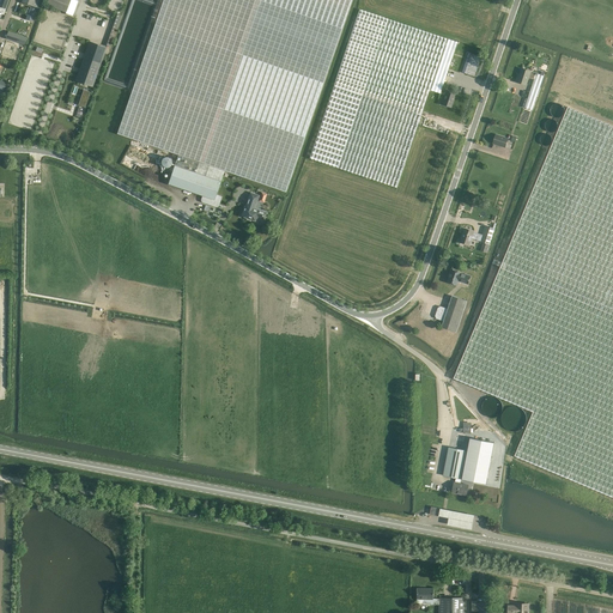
[(47,0),(46,5),(66,12),(71,0),(47,0)]
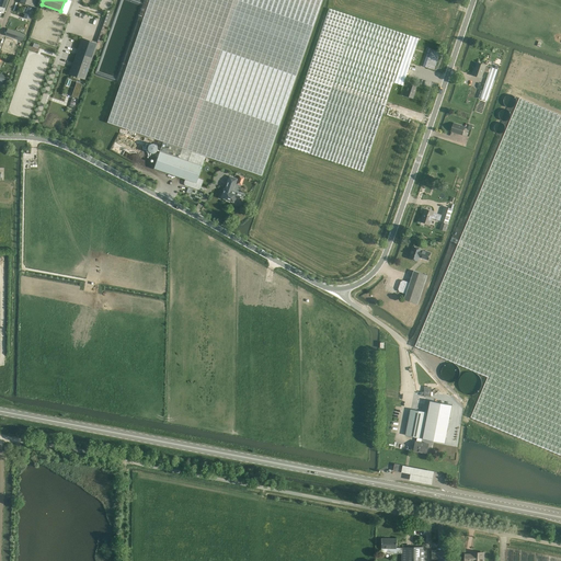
[(322,0),(149,0),(107,123),(163,142),(153,169),(186,180),(185,182),(185,183),(185,184),(185,185),(186,185),(197,190),(198,190),(199,189),(201,189),(201,187),(203,181),(198,179),(206,157),(262,176),(322,0)]
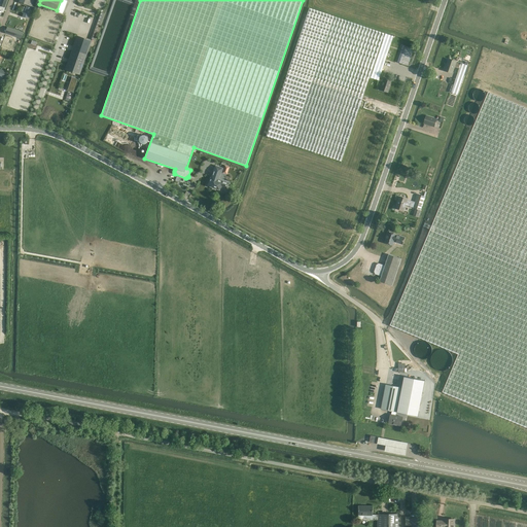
[(25,7),(24,6),(22,11),(24,12),(22,15),(28,18),(31,8),(26,6),(25,7)]
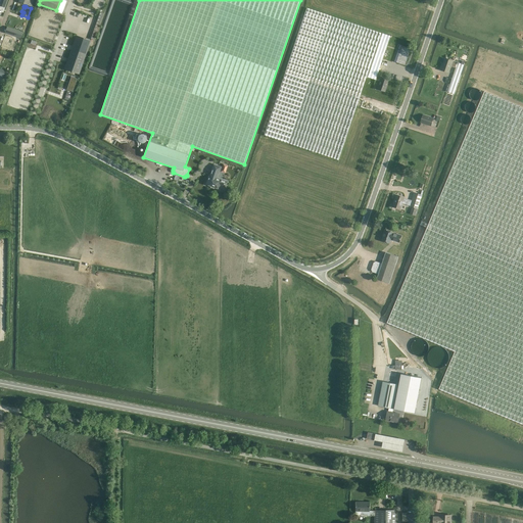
[(264,135),(338,160),(366,77),(376,80),(390,36),(306,8),(264,135)]
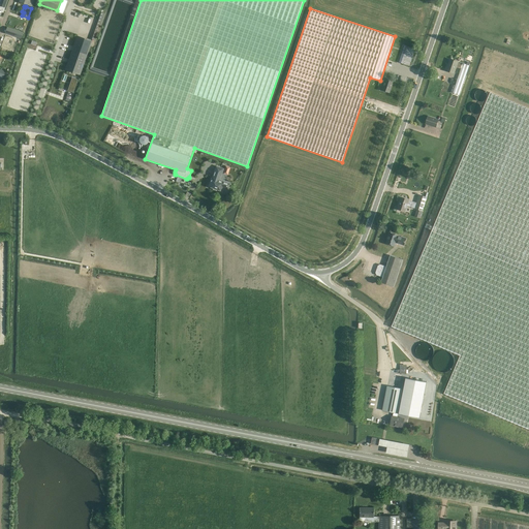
[(104,13),(100,11),(90,39),(95,41),(104,13)]
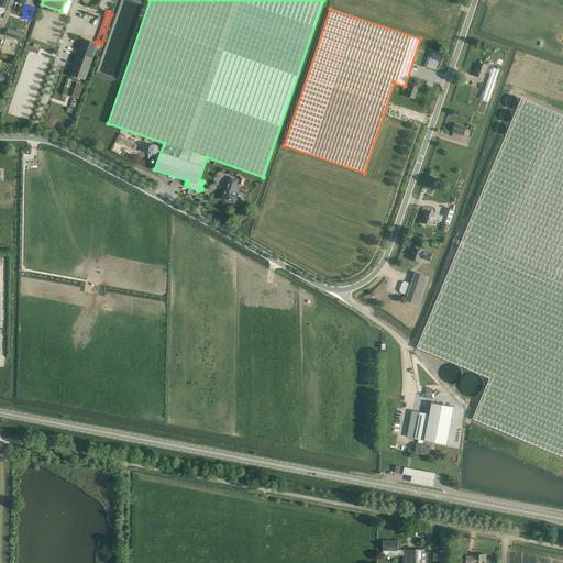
[(12,37),(22,41),(24,34),(14,31),(12,37)]
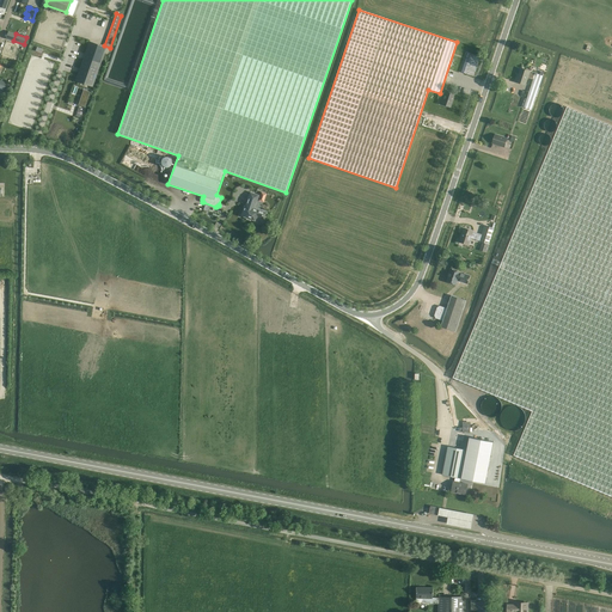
[(83,57),(99,63),(105,48),(87,42),(83,57)]
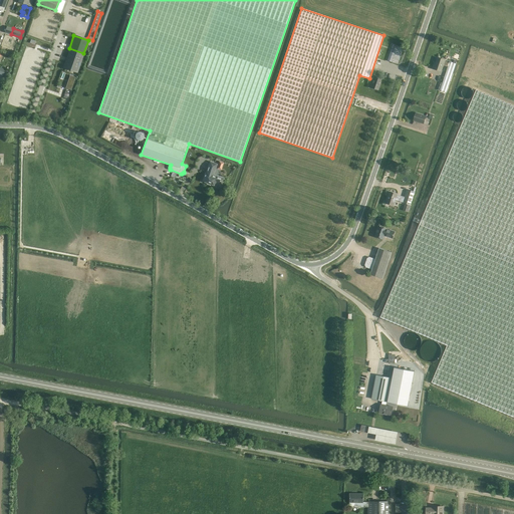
[(83,55),(68,50),(62,68),(77,73),(83,55)]
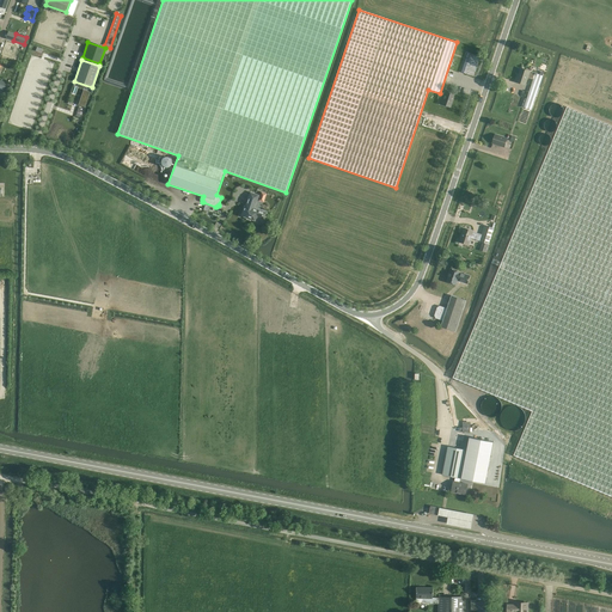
[(518,77),(515,81),(525,85),(527,78),(533,80),(534,74),(530,73),(530,72),(521,68),(518,77)]
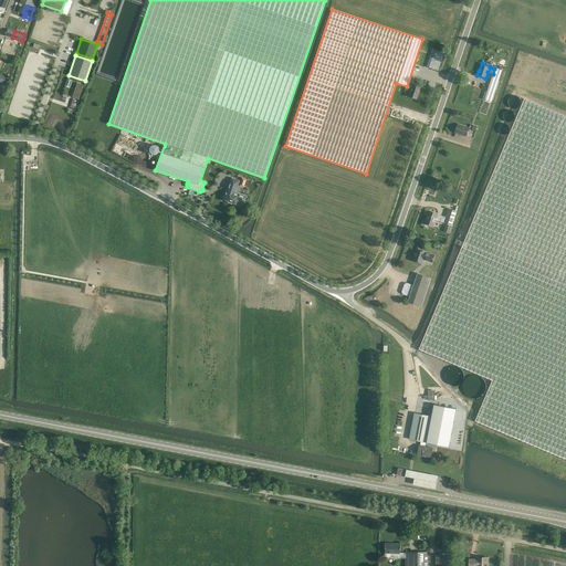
[(502,70),(495,67),(484,100),(491,102),(502,70)]
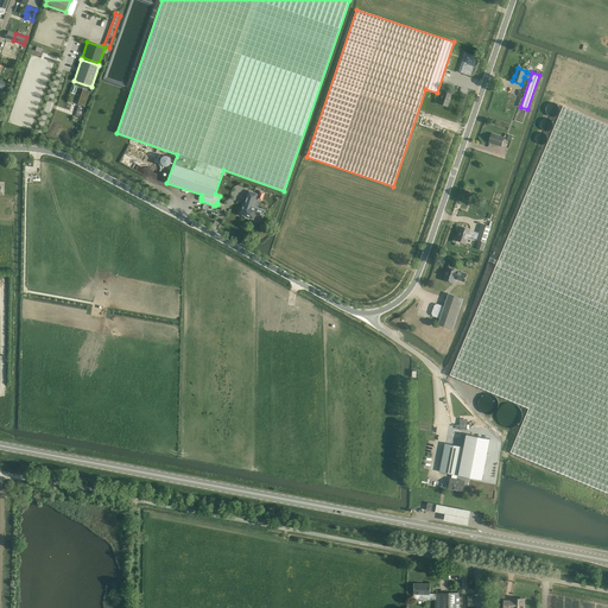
[(451,93),(442,90),(438,103),(447,106),(451,93)]
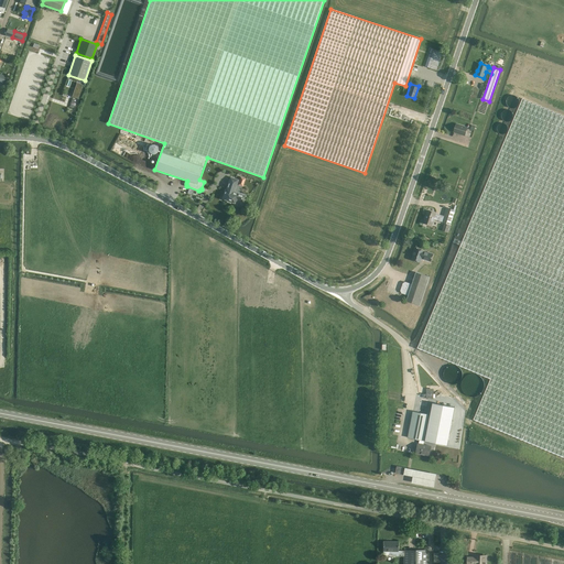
[(511,108),(513,108),(516,107),(518,105),(518,102),(518,99),(517,97),(514,96),(512,95),(510,95),(508,96),(506,98),(505,100),(505,104),(507,106),(509,107),(511,108)]
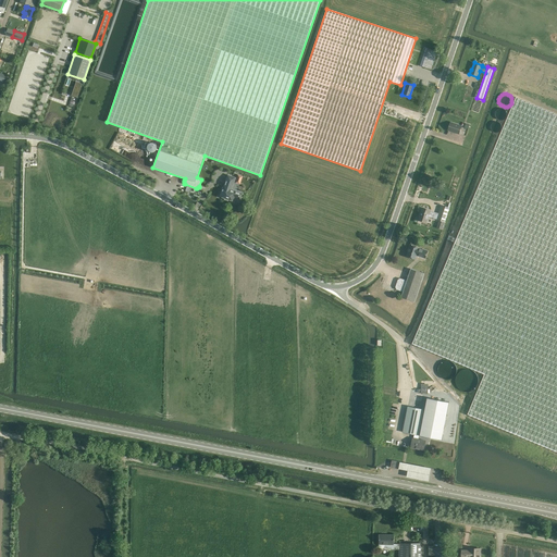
[(466,413),(556,452),(556,114),(515,97),(410,344),(483,373),(466,413)]
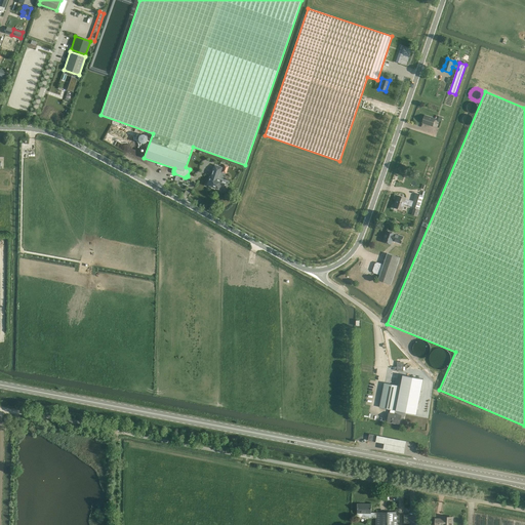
[(470,112),(472,113),(474,112),(476,110),(477,108),(477,106),(476,104),(474,102),(471,102),(469,103),(467,104),(466,107),(466,109),(468,111),(470,112)]
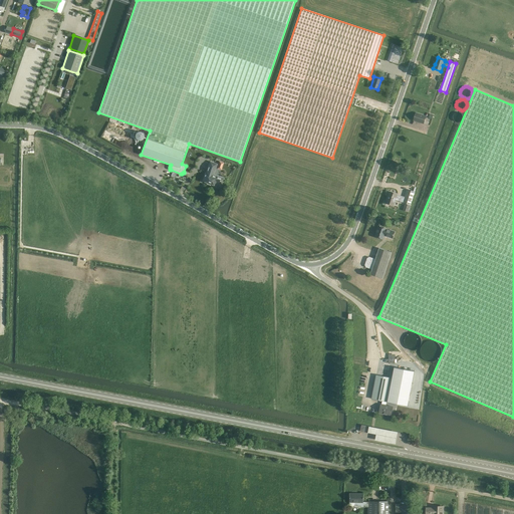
[(455,121),(458,121),(460,121),(462,119),(462,117),(462,114),(461,113),(459,112),(457,111),(455,112),(454,113),(453,115),(453,117),(454,119),(455,121)]
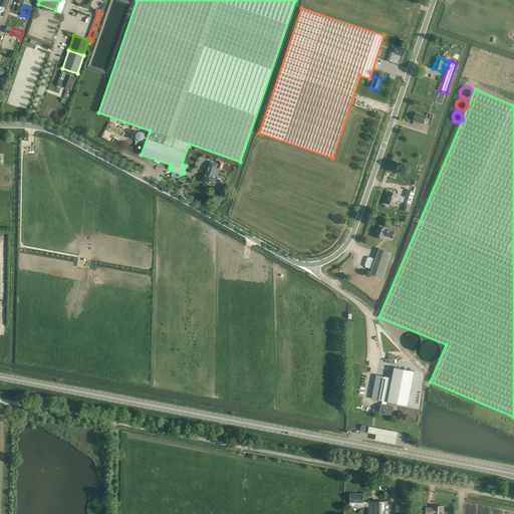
[(424,123),(426,116),(416,113),(414,120),(424,123)]
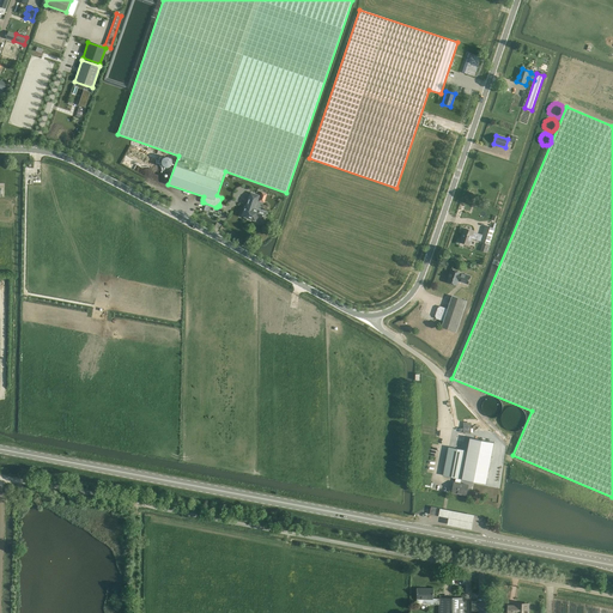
[(171,162),(171,159),(170,158),(169,157),(168,156),(165,156),(164,156),(163,157),(162,158),(161,159),(161,162),(161,163),(162,165),(164,167),(165,167),(167,167),(168,167),(169,165),(170,163),(171,162)]
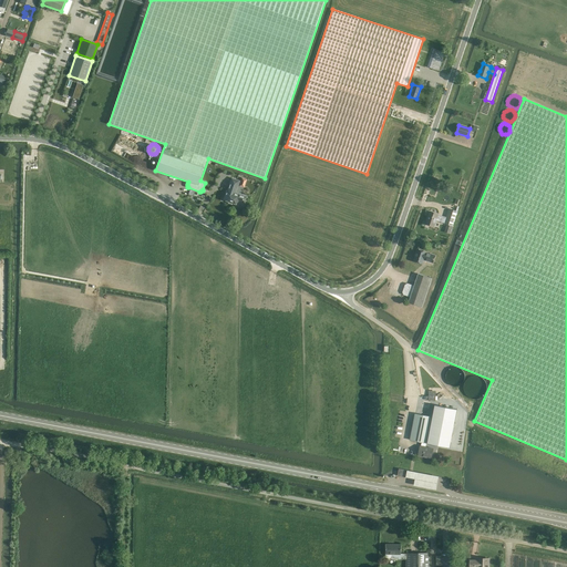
[(236,192),(239,182),(232,179),(228,191),(227,191),(224,200),(228,202),(228,204),(233,205),(233,203),(238,205),(239,202),(243,203),(245,196),(235,194),(236,192)]
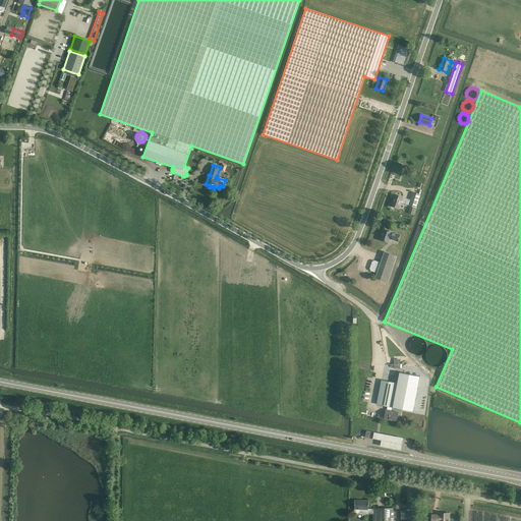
[(392,206),(399,209),(401,203),(405,204),(416,208),(422,190),(411,186),(406,198),(403,197),(403,196),(395,194),(392,206)]
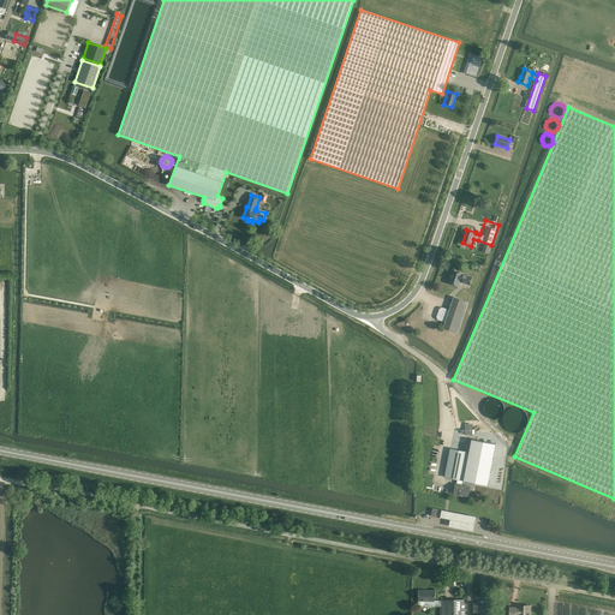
[(449,284),(458,286),(460,281),(470,285),(472,278),(463,274),(463,273),(453,270),(451,275),(452,275),(449,284)]
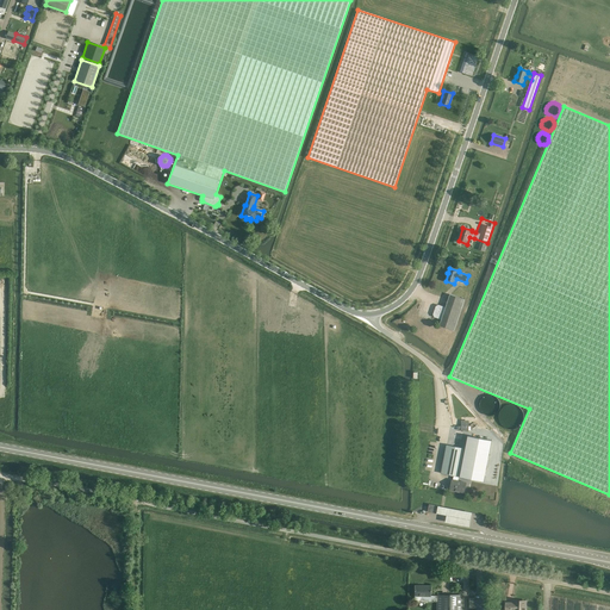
[(436,337),(450,342),(465,299),(450,294),(446,307),(439,305),(436,306),(433,315),(435,317),(441,319),(436,337)]
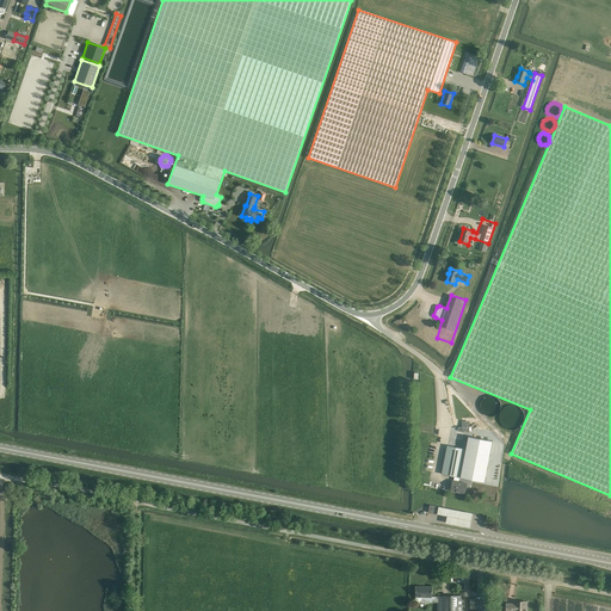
[(491,417),(494,415),(498,413),(500,409),(500,406),(499,402),(498,399),(494,396),(491,395),(487,395),(485,396),(481,399),(480,402),(479,405),(480,409),(481,412),(483,415),(487,417),(491,417)]
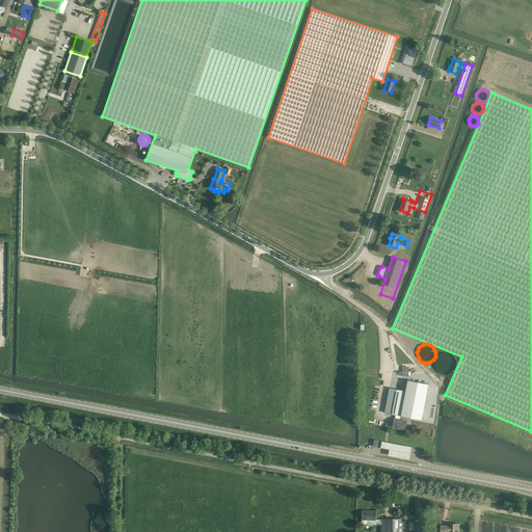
[(437,371),(441,373),(444,374),(447,374),(450,373),(453,371),(455,368),(455,365),(455,362),(454,358),(452,355),(450,353),(447,352),(443,353),(440,354),(437,355),(435,358),(434,362),(434,366),(435,369),(437,371)]
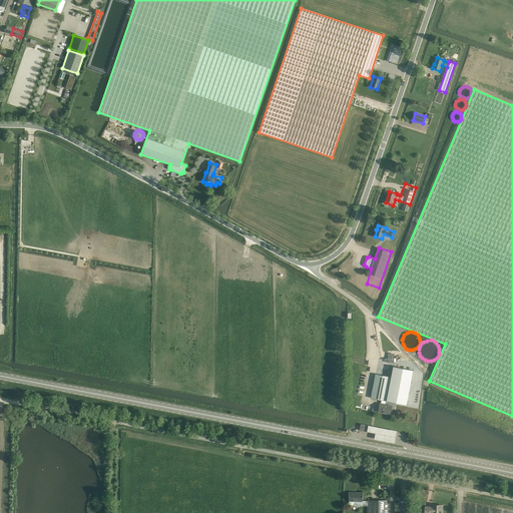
[(392,367),(391,370),(385,400),(406,406),(413,371),(392,367)]
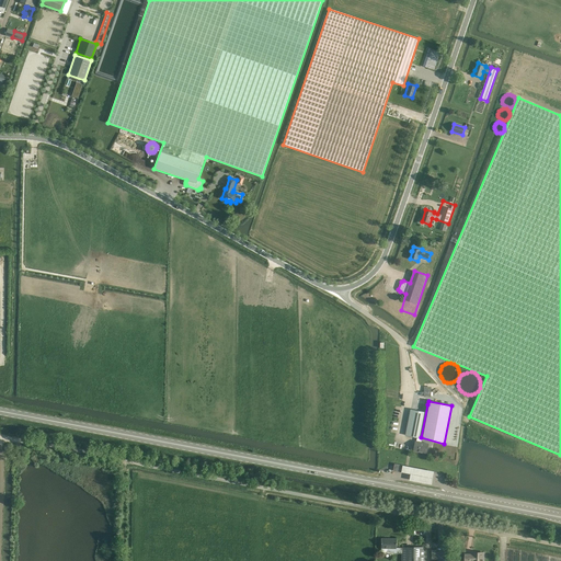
[(412,449),(426,453),(427,444),(420,442),(421,437),(427,404),(416,403),(411,402),(404,435),(416,437),(415,441),(414,441),(412,449)]
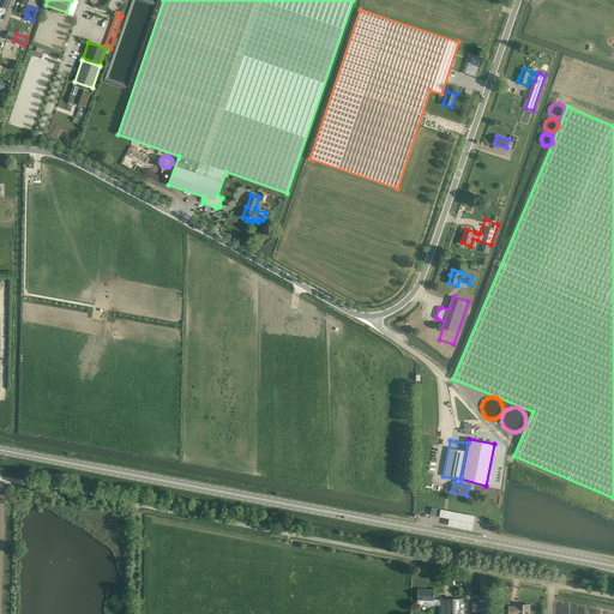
[(432,507),(431,516),(441,518),(443,510),(432,507)]
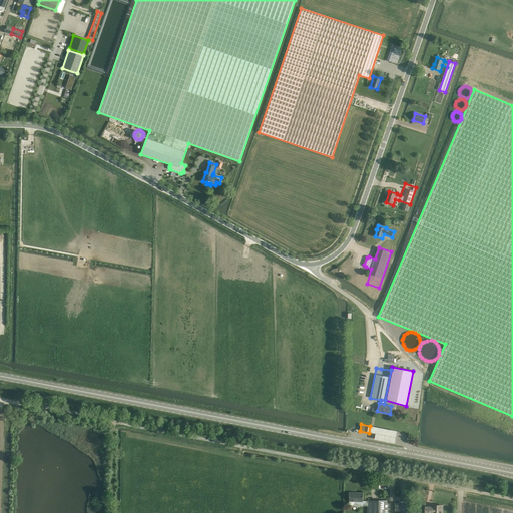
[(389,512),(389,500),(367,500),(367,501),(362,501),(363,493),(356,493),(349,493),(348,501),(354,501),(354,506),(367,506),(366,512),(389,512)]
